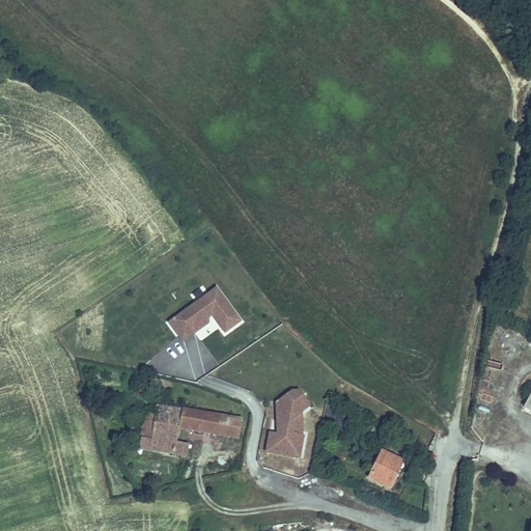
[(241,322),(216,288),(169,323),(183,341),(195,332),(192,328),(198,324),(201,328),(207,323),(207,317),(212,314),(225,333),(241,322)]
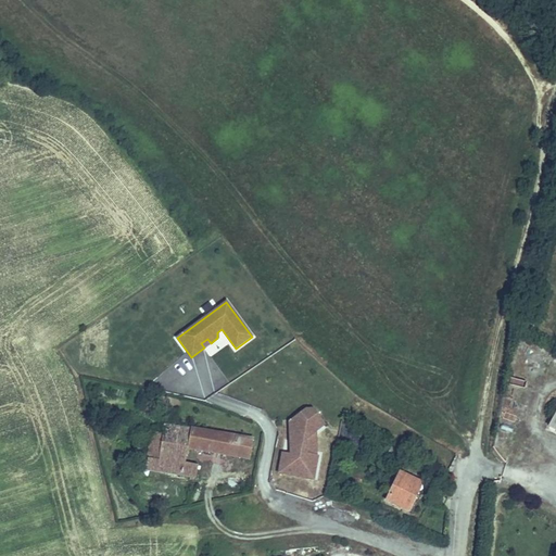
[(201,343),(204,348),(211,343),(207,339),(201,343)]
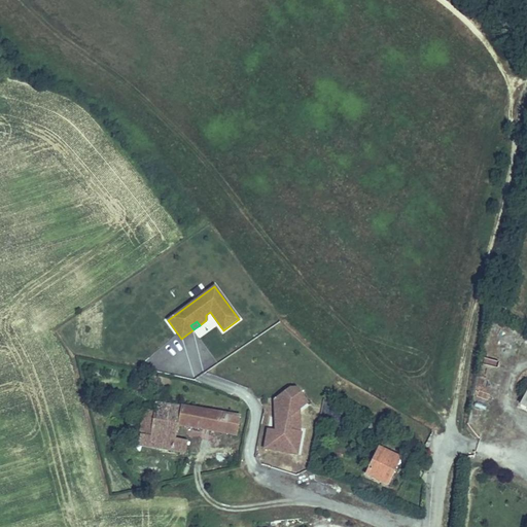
[(265,448),(286,452),(289,453),(291,444),(299,445),(301,432),(301,431),(289,429),(289,416),(300,408),(307,402),(296,388),(292,391),(290,388),(275,400),(276,430),(268,429),(265,448)]
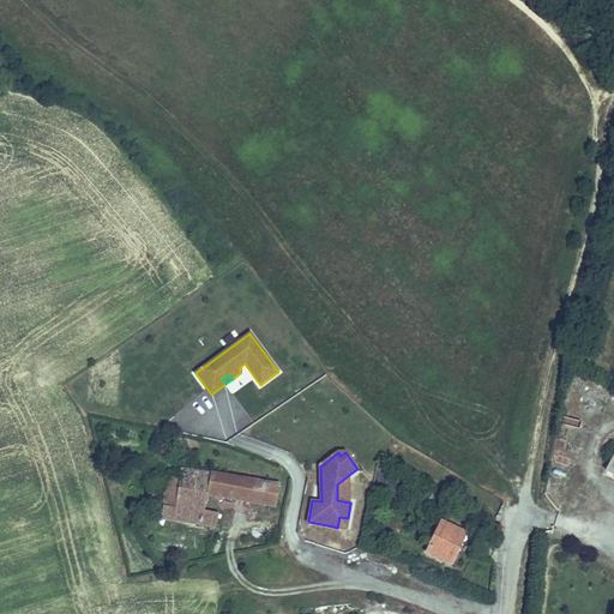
[(209,473),(184,470),(184,476),(179,509),(176,509),(166,506),(162,506),(161,518),(216,527),(218,513),(204,511),(206,494),(209,473)]
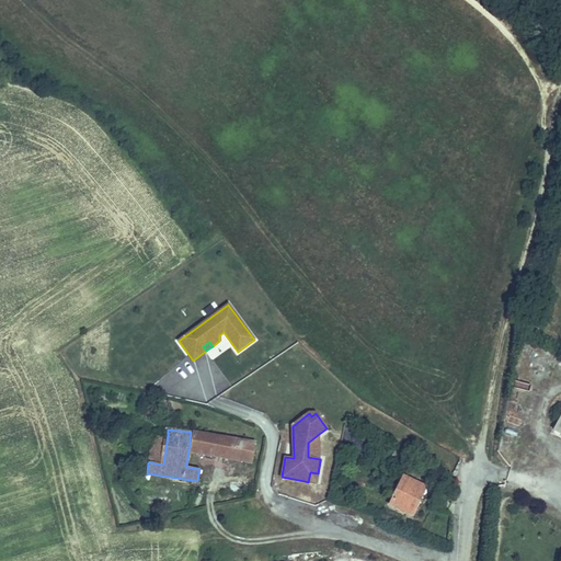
[(251,462),(254,444),(191,432),(189,451),(251,462)]
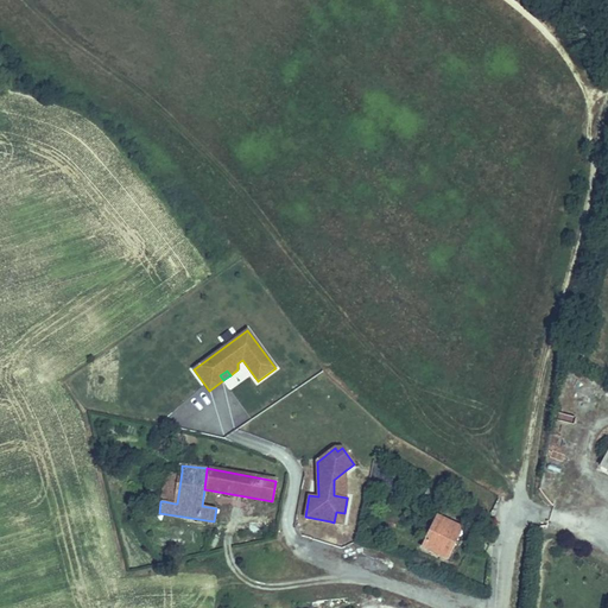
[(164,501),(175,504),(177,504),(182,472),(169,469),(164,501)]
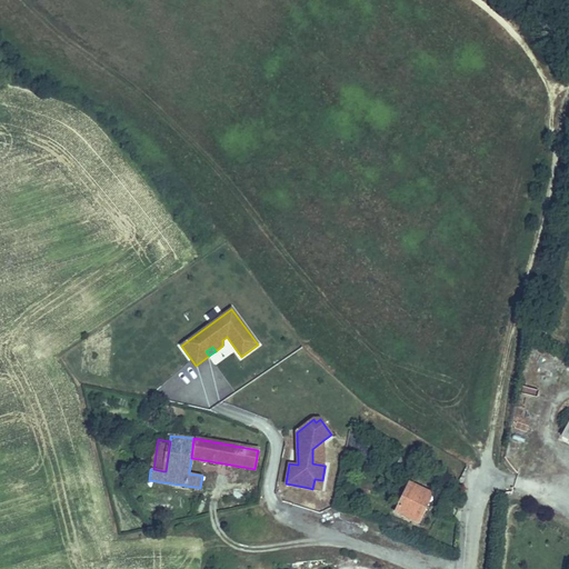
[(312,463),(325,466),(323,440),(312,449),(312,463)]
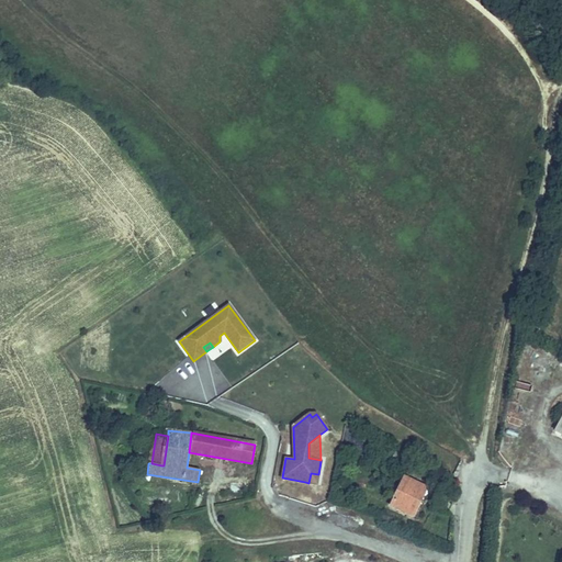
[(308,483),(316,484),(318,474),(311,473),(308,483)]
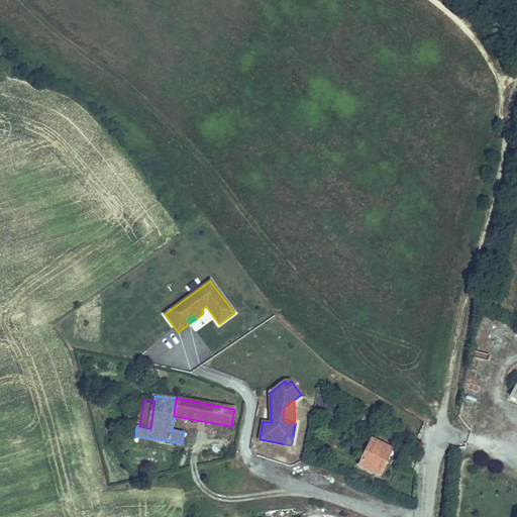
[(359,466),(380,475),(392,449),(372,440),(359,466)]
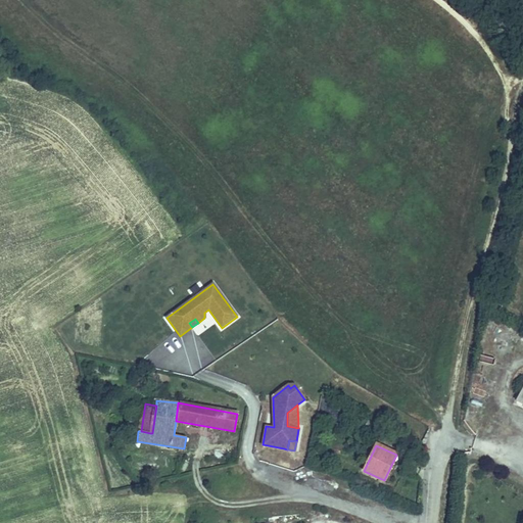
[(396,455),(384,480),(387,482),(398,456),(396,455)]
